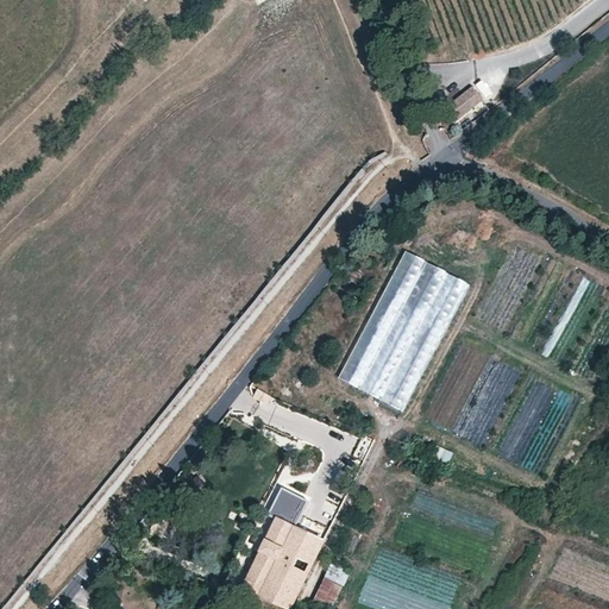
[(475,88),(451,105),(462,121),(485,105),(475,88)]
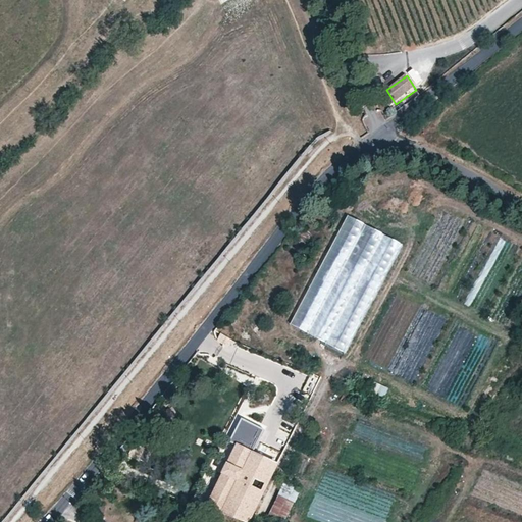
[(291,324),(348,352),(402,240),(345,212),(291,324)]
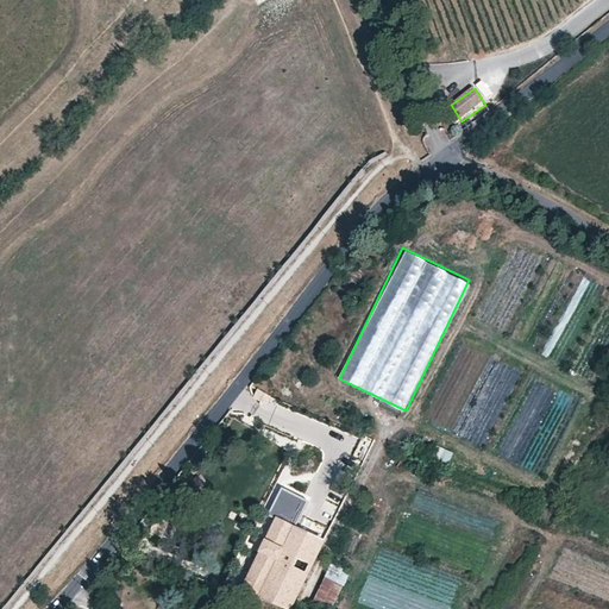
[(449,463),(453,451),(438,444),(432,454),(449,463)]
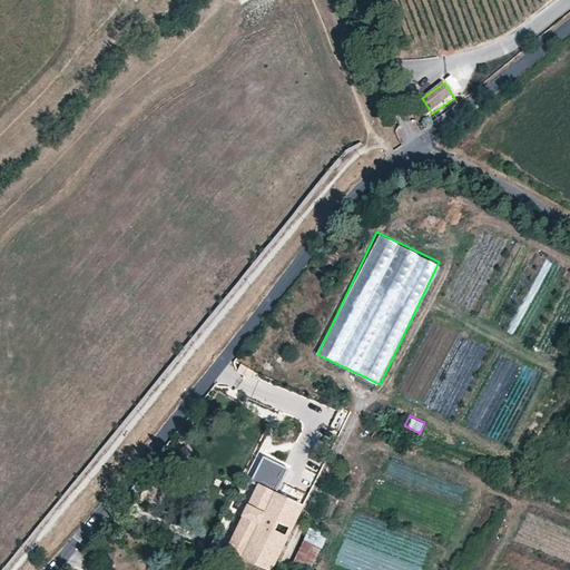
[(263,569),(271,569),(303,507),(259,487),(227,552),(263,569)]
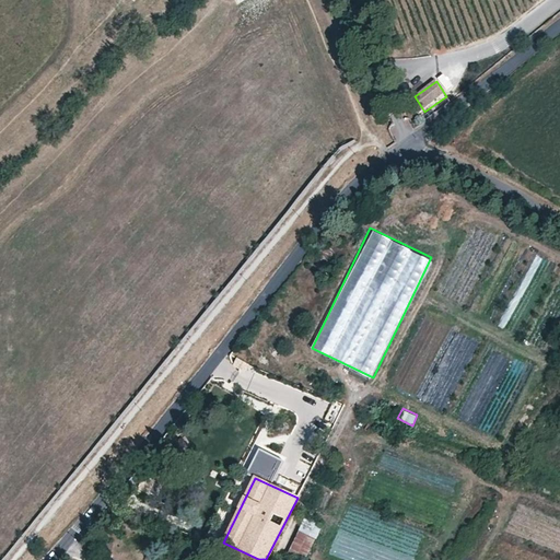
[(306,558),(322,524),(303,516),(289,550),(306,558)]
